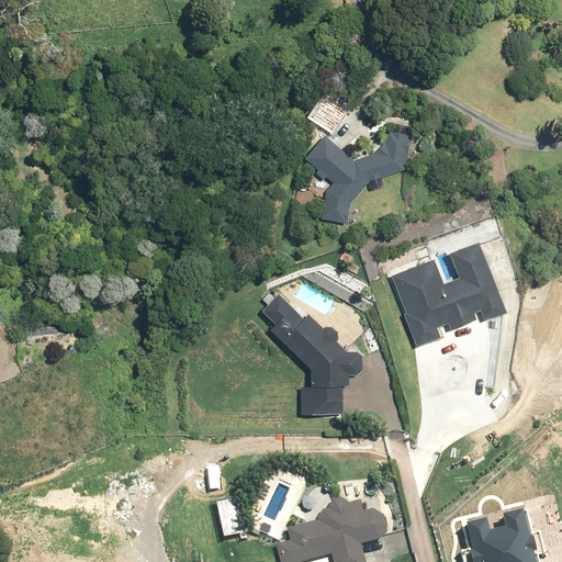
[(321,137),(304,160),(330,179),(323,189),(317,218),(346,223),(349,202),(371,180),(404,169),(415,134),(386,125),(380,150),(356,164),(321,137)]
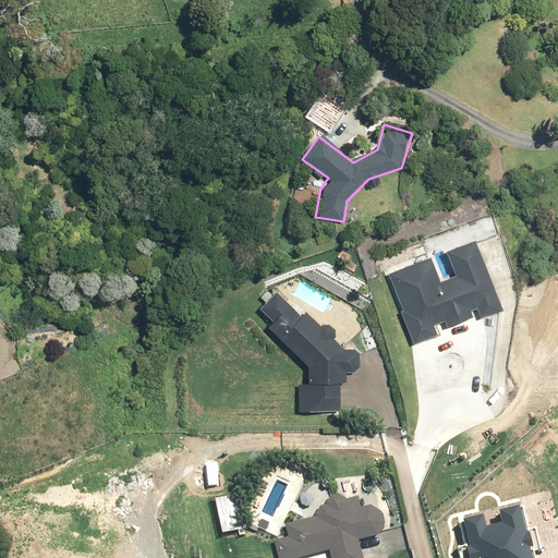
[(428,257),(387,274),(401,310),(399,311),(411,344),(436,335),(432,325),(443,320),(445,327),(471,316),(469,311),(475,308),(478,317),(499,310),(472,240),(444,251),(453,276),(438,281),(428,257)]
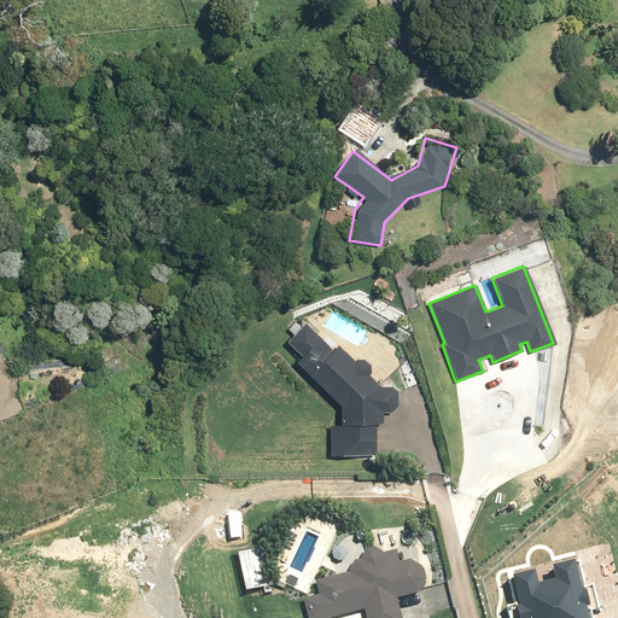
[(332,350),(304,324),(301,327),(295,321),(287,330),(292,334),(286,342),(301,355),(293,362),(339,406),(339,424),(330,424),(330,455),(375,454),(375,424),(382,424),(382,412),(390,413),(397,407),(397,391),(391,386),(380,386),(368,374),(369,373),(369,365),(363,359),(355,359),(354,361),(337,344),(332,350)]
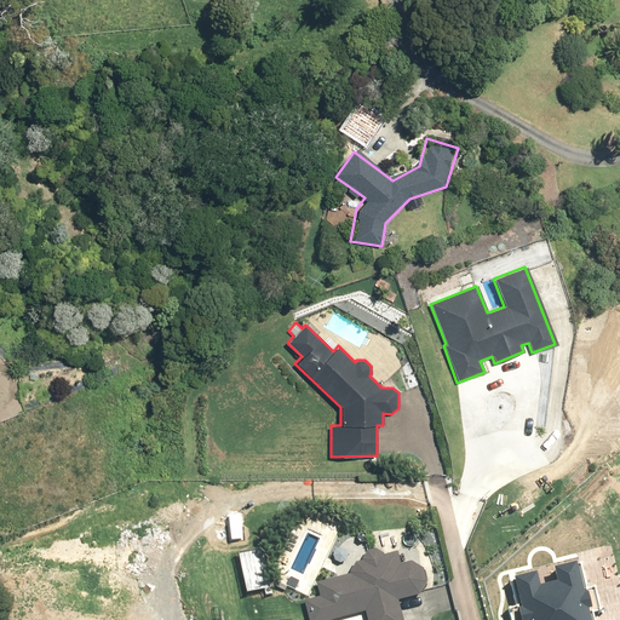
[(303,602),(308,619),(334,619),(363,613),(365,619),(401,619),(397,601),(418,596),(426,583),(423,569),(409,562),(400,566),(396,552),(383,556),(383,555),(374,550),(365,552),(361,560),(361,562),(354,563),(349,573),(349,574),(315,584),(319,597),(303,602)]
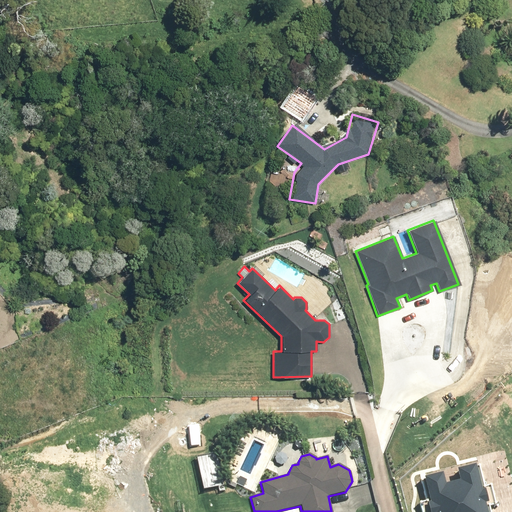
[(488,511),(486,502),(489,501),(485,488),(482,488),(477,464),(458,469),(461,480),(445,484),(442,473),(425,477),(431,501),(427,502),(428,511),(488,511)]
